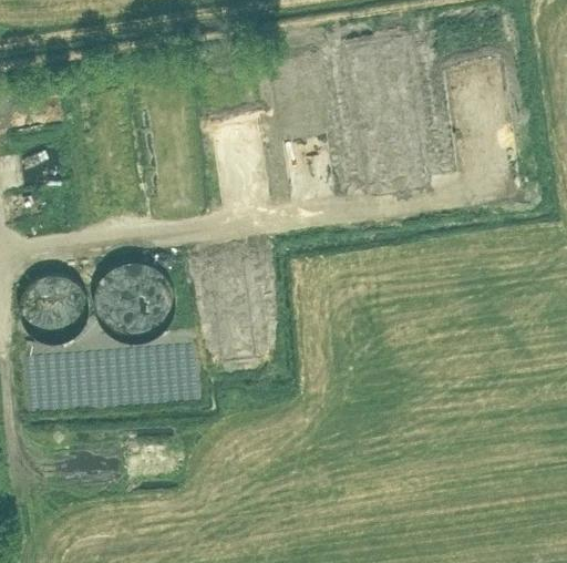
[(260,141),(257,78),(218,80),(222,143),(260,141)]
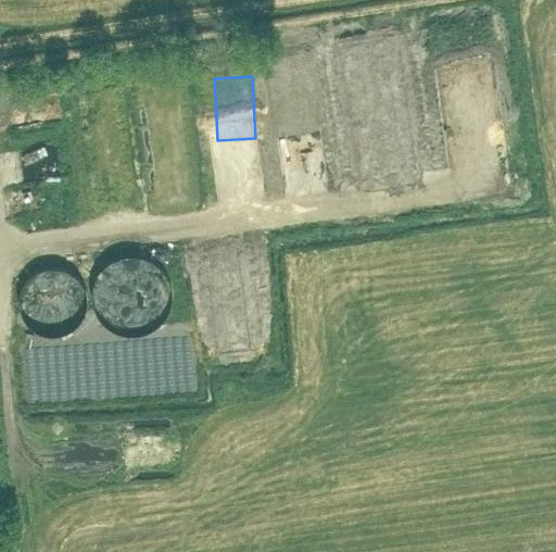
[(463,83),(449,83),(450,114),(464,114),(463,83)]
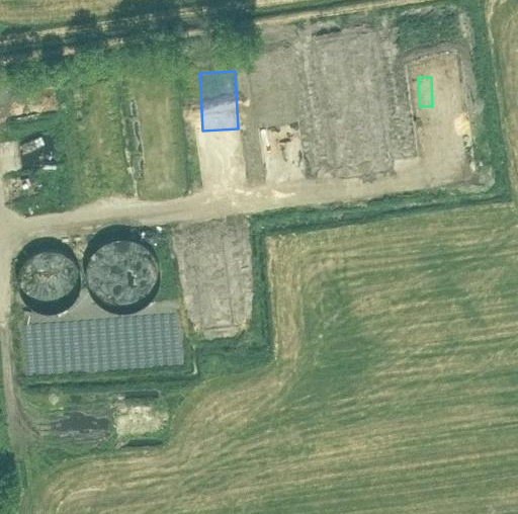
[(131,241),(122,240),(111,242),(101,247),(97,250),(90,260),(86,272),(85,278),(86,284),(88,291),(93,301),(97,305),(104,310),(109,313),(115,314),(121,315),(131,314),(135,313),(143,309),(147,307),(153,300),(156,295),(160,284),(160,278),(160,271),(157,261),(150,251),(146,247),(137,243),(131,241)]
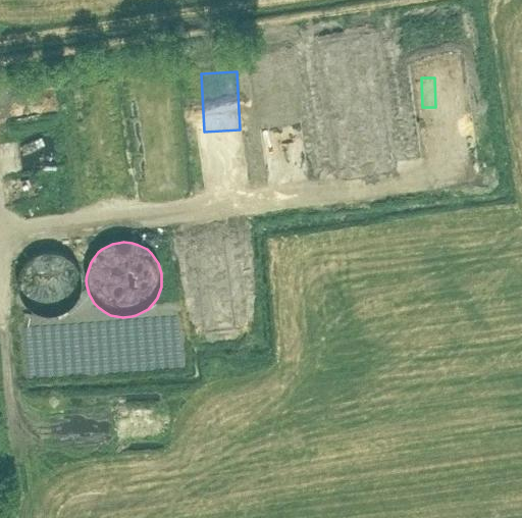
[(38,313),(45,315),(55,315),(60,314),(66,312),(70,308),(76,303),(80,297),(82,292),(84,285),(83,275),(80,267),(75,262),(71,258),(64,253),(58,251),(50,250),(44,251),(37,253),(31,257),(25,261),(20,269),(18,275),(17,282),(18,288),(20,297),(23,301),(27,306),(32,310),(38,313)]
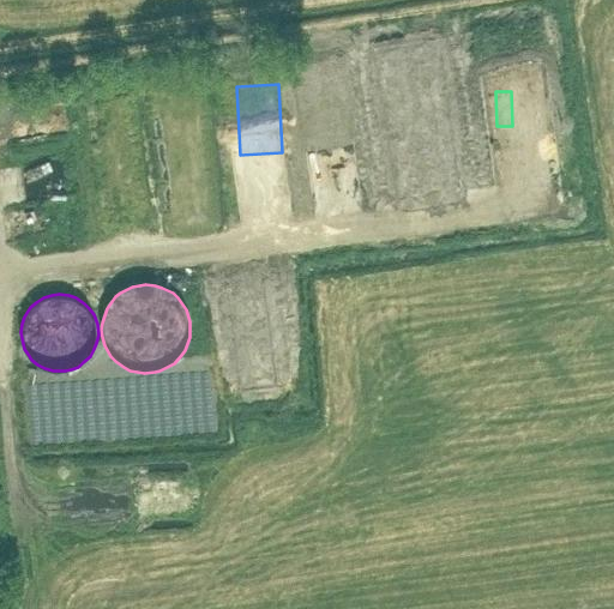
[(246,385),(281,383),(280,356),(244,359),(246,385)]
